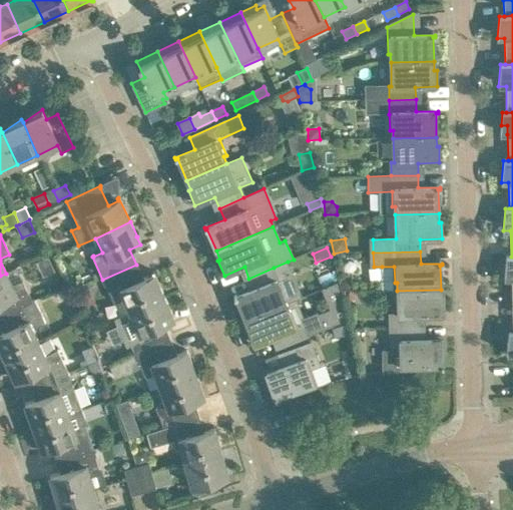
[(505,270),(504,279),(511,279),(512,306),(512,305),(512,257),(511,257),(506,257),(505,270)]
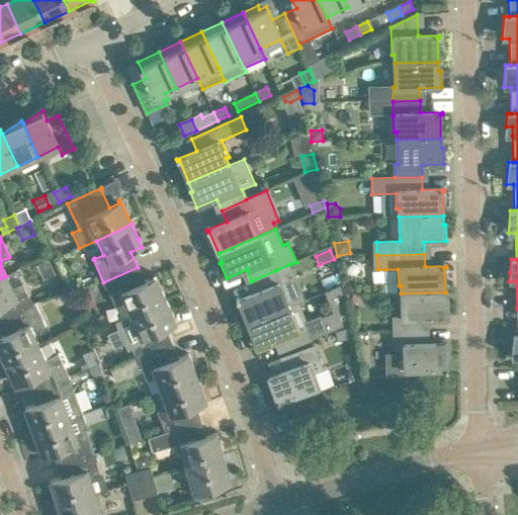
[(256,292),(236,301),(237,303),(239,302),(247,323),(298,304),(306,302),(290,264),(276,270),(251,281),(256,292)]
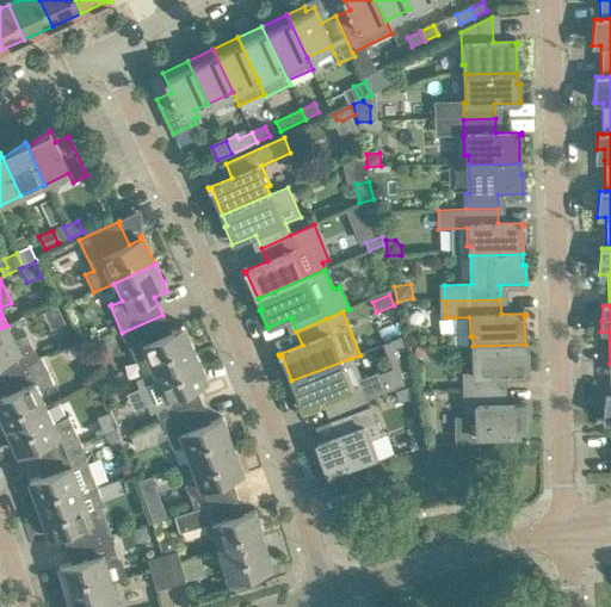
[(154,372),(196,354),(183,324),(181,326),(183,328),(171,334),(162,315),(122,333),(135,361),(136,361),(136,360),(147,355),(154,372)]
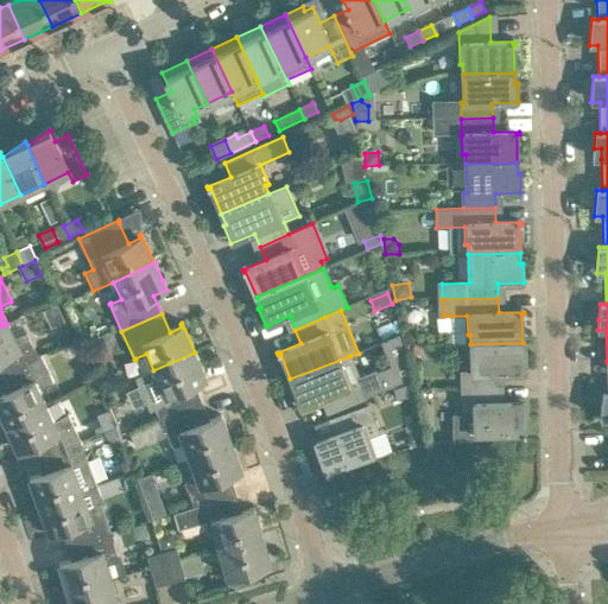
[(0,376),(26,364),(38,358),(26,334),(14,339),(7,324),(0,326),(0,376)]
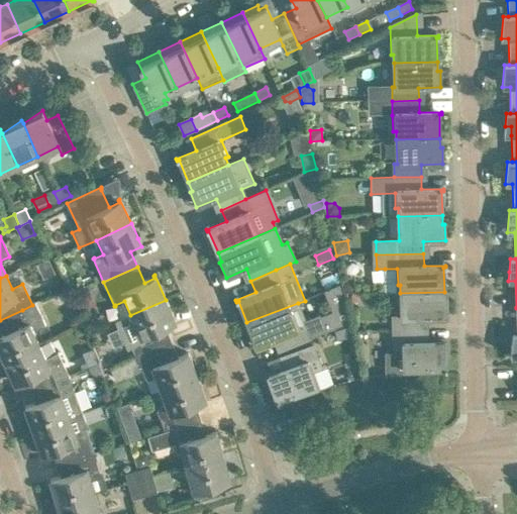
[(333,312),(319,318),(325,333),(351,322),(339,283),(324,290),(333,312)]
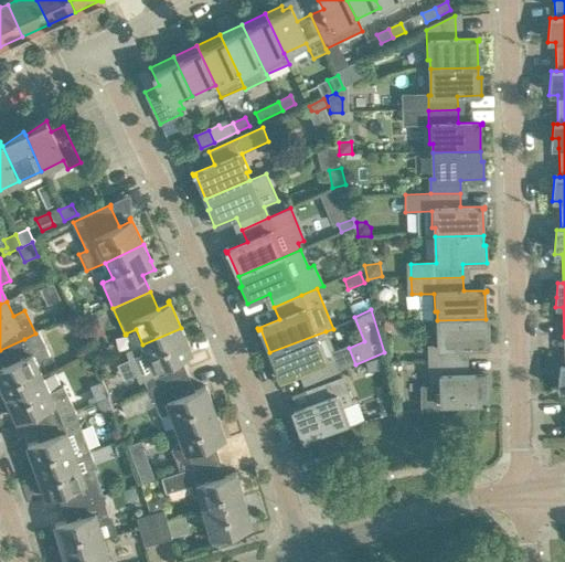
[(96,318),(82,325),(88,340),(103,332),(96,318)]
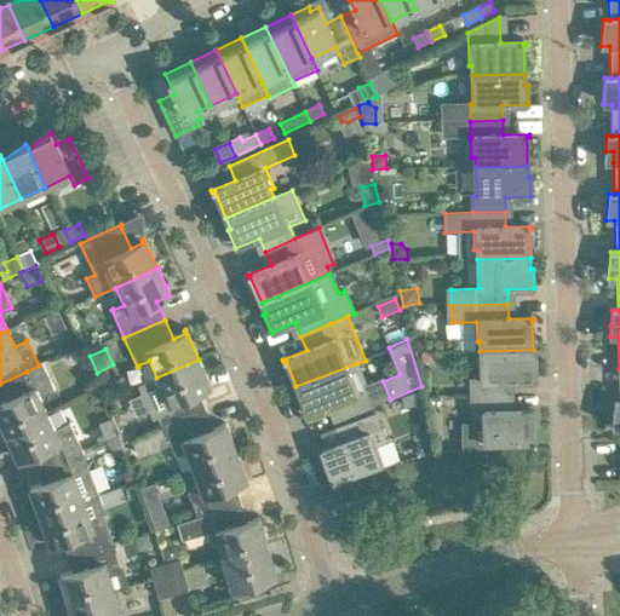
[(471,397),(507,396),(506,381),(537,380),(537,361),(533,361),(533,350),(480,351),(481,380),(471,381),(471,397)]
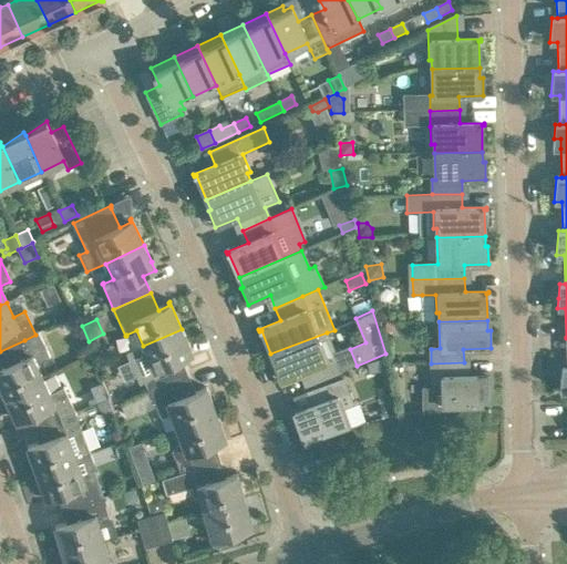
[(182,329),(143,346),(126,354),(140,386),(146,382),(150,392),(187,377),(179,359),(192,354),(188,346),(189,346),(182,329)]
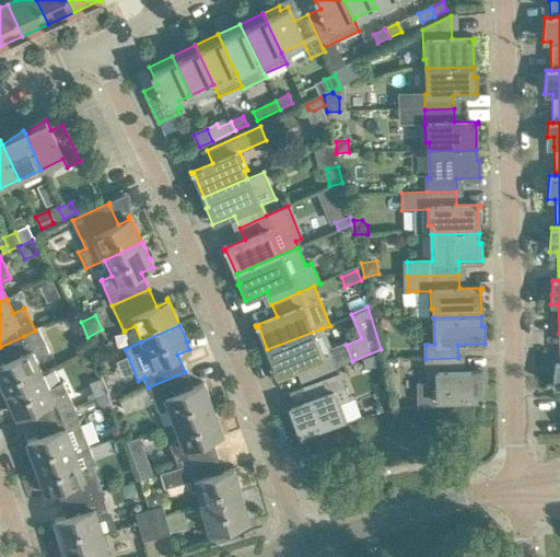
[(306,380),(352,361),(346,345),(331,350),(323,328),(267,349),(271,360),(269,360),(276,378),(301,368),(306,380)]
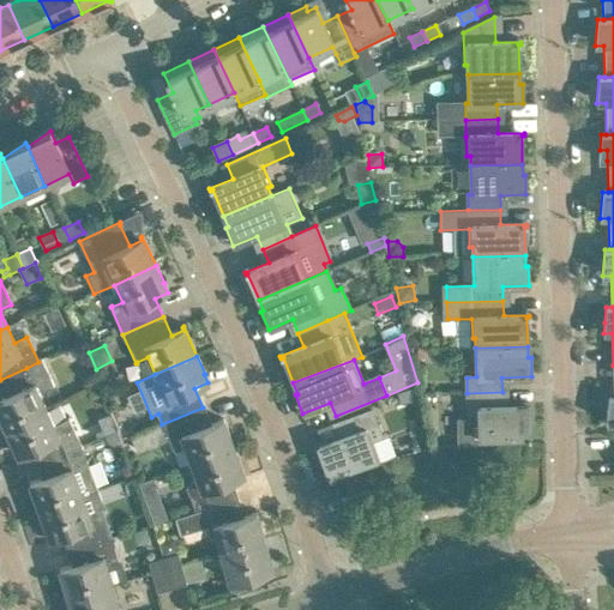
[(47,411),(38,394),(54,387),(42,361),(38,362),(26,368),(0,380),(0,382),(7,398),(0,400),(0,418),(5,430),(47,411)]
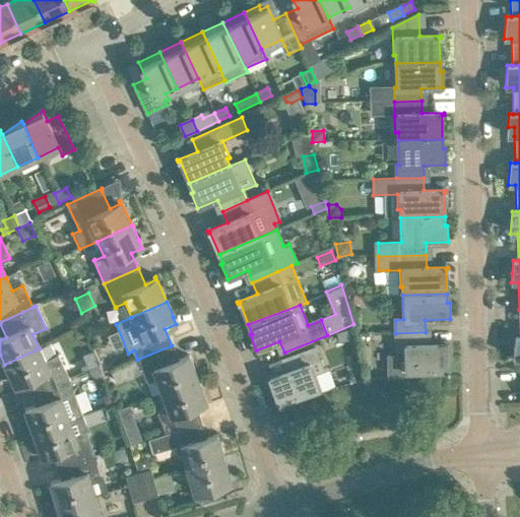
[(72,321),(70,327),(73,333),(83,328),(78,318),(72,321)]
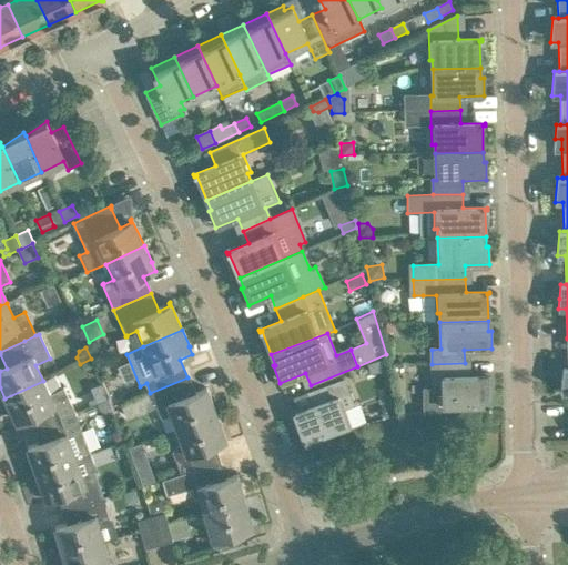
[(382,361),(367,365),(371,376),(385,371),(382,361)]
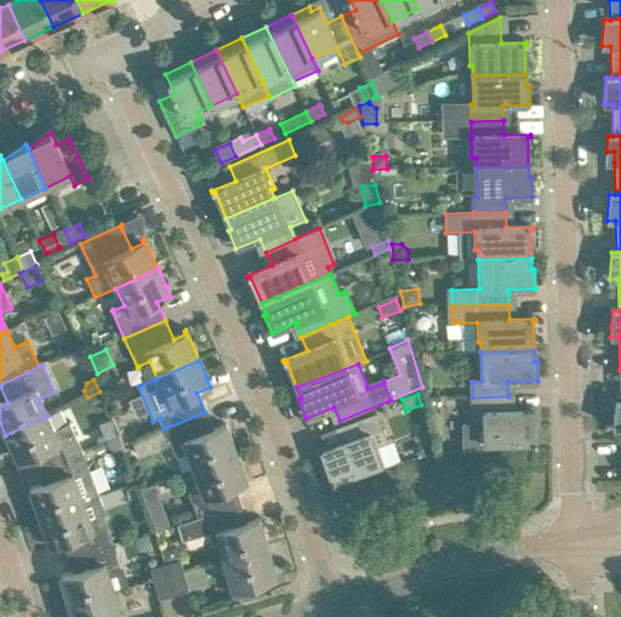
[(485,449),(508,447),(508,444),(534,443),(534,445),(536,445),(536,429),(539,429),(539,411),(508,411),(508,396),(472,398),(473,421),(473,426),(484,426),(485,449)]
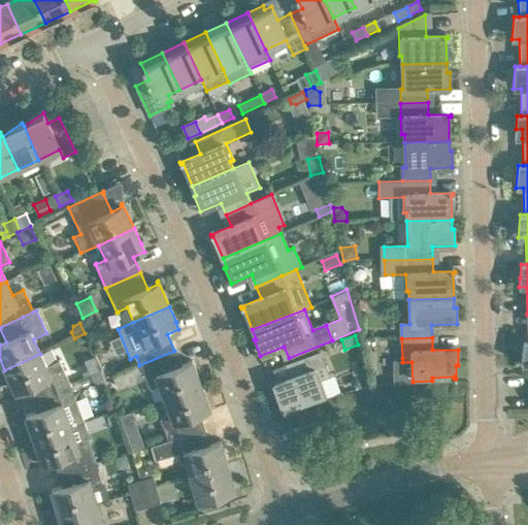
[(165,399),(201,386),(196,370),(195,370),(192,362),(180,366),(174,351),(139,365),(142,371),(149,389),(150,389),(150,388),(159,385),(165,399)]
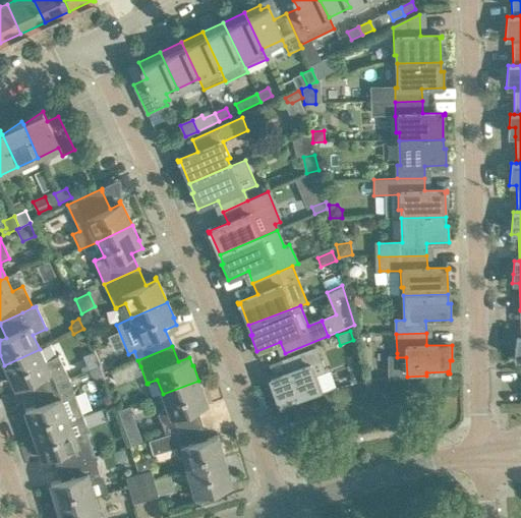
[(59,356),(46,362),(40,349),(4,365),(11,381),(12,381),(15,388),(26,383),(32,395),(69,380),(59,356)]
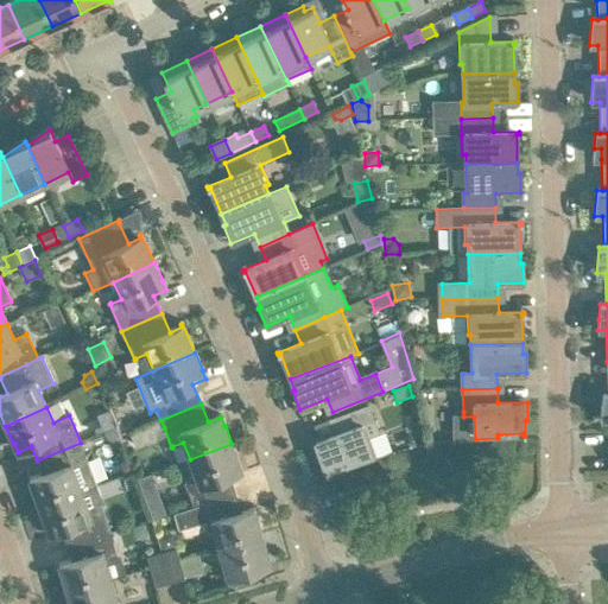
[(353,466),(374,458),(367,438),(378,434),(368,407),(335,420),(340,433),(312,444),(320,461),(322,461),(325,470),(327,474),(329,474),(328,471),(352,463),(353,466)]
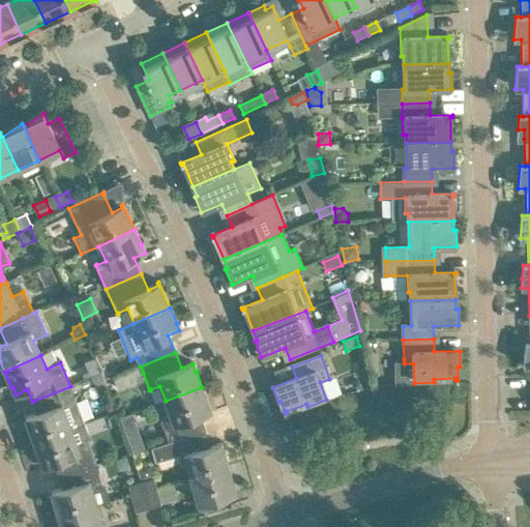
[(37,414),(26,418),(29,427),(28,427),(34,442),(70,429),(83,425),(85,425),(70,386),(32,402),(37,414)]
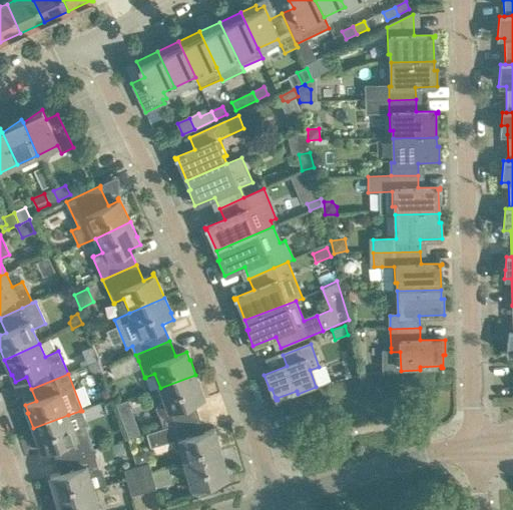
[(163,429),(174,425),(197,418),(192,402),(202,398),(203,401),(205,400),(195,375),(160,388),(165,401),(157,404),(155,409),(163,429)]
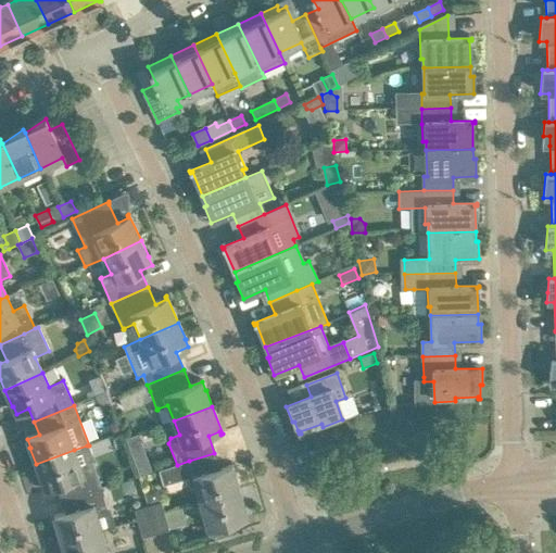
[(118,423),(110,426),(113,436),(123,432),(118,423)]
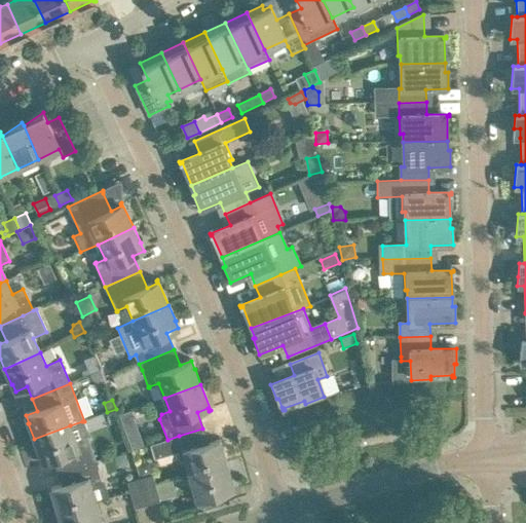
[(60,474),(96,461),(92,454),(86,437),(85,437),(85,438),(76,441),(70,425),(34,439),(43,465),(45,464),(44,462),(54,458),(60,474)]
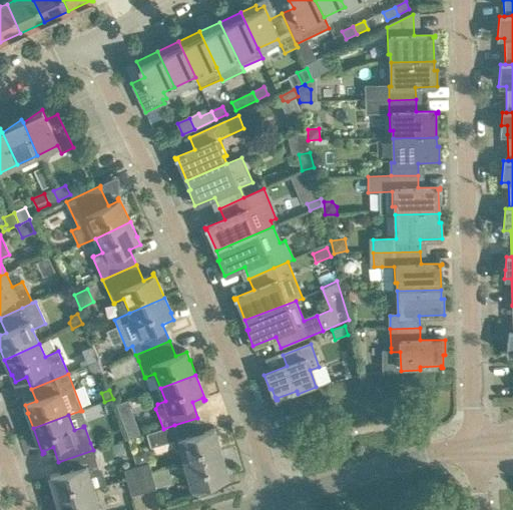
[(163,429),(146,435),(150,448),(172,442),(175,451),(181,450),(185,464),(221,453),(217,438),(216,438),(214,430),(202,434),(197,418),(174,425),(163,429)]
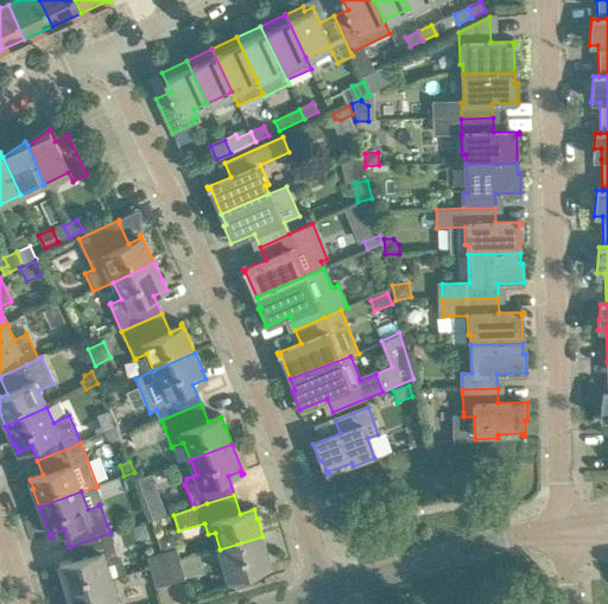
[(159,500),(147,503),(152,517),(166,513),(162,498),(159,500)]
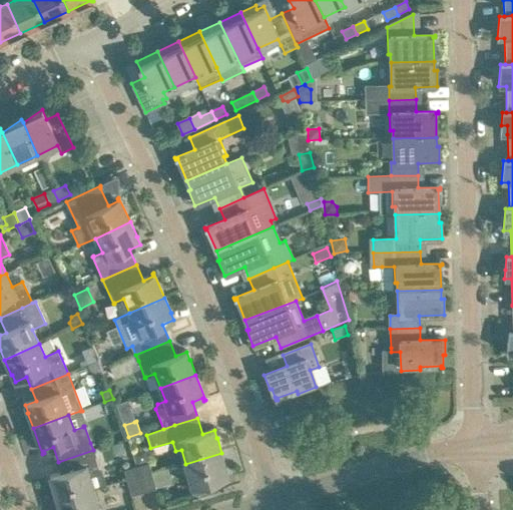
[(56,501),(93,490),(89,475),(98,473),(99,473),(95,457),(93,450),(58,462),(62,474),(50,477),(52,485),(56,501)]
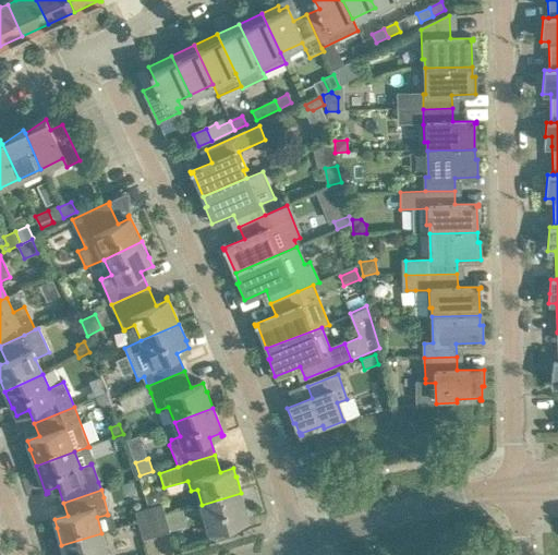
[(158,492),(146,495),(149,508),(161,505),(158,492)]
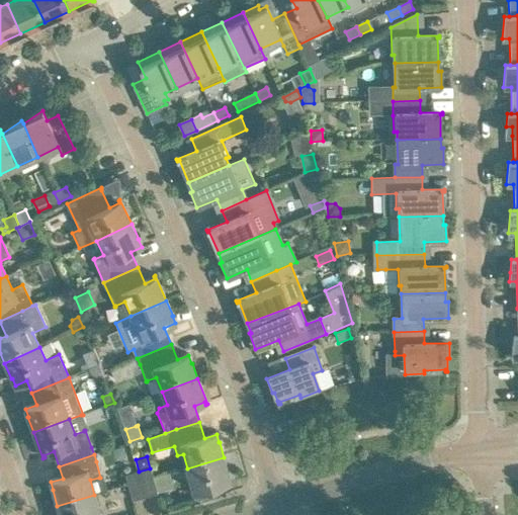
[(220,496),(220,495),(219,495),(217,486),(229,482),(230,485),(232,484),(224,457),(187,468),(193,492),(194,492),(196,502),(192,503),(192,504),(220,496)]
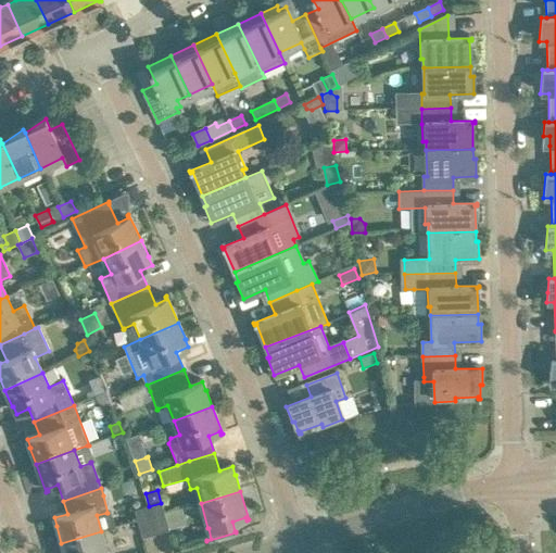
[(148,506),(155,533),(168,529),(161,503),(149,506),(148,506)]
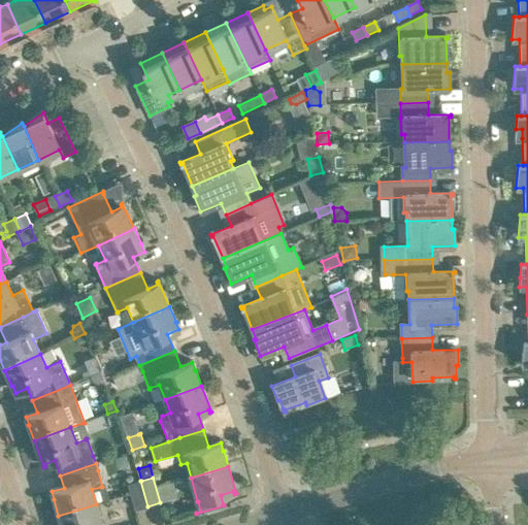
[(147,506),(140,481),(128,485),(135,510),(147,506)]
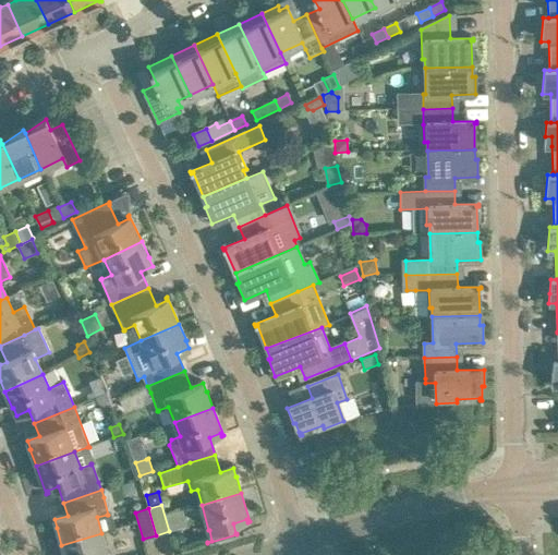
[(107,554),(101,533),(61,545),(63,554),(107,554)]
